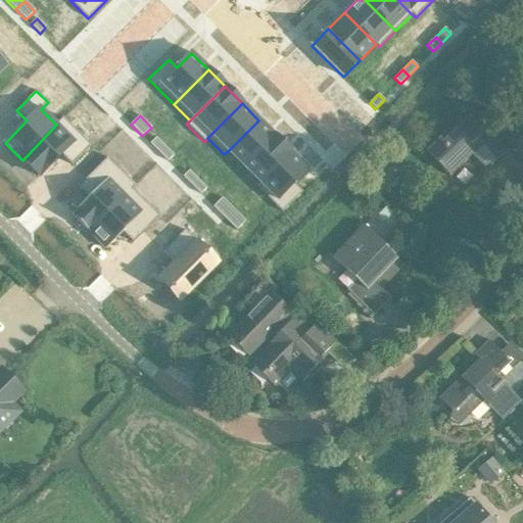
[(426,151),(449,176),(472,154),(487,170),(501,156),(484,139),(487,136),(469,116),(443,141),(440,138),(426,151)]
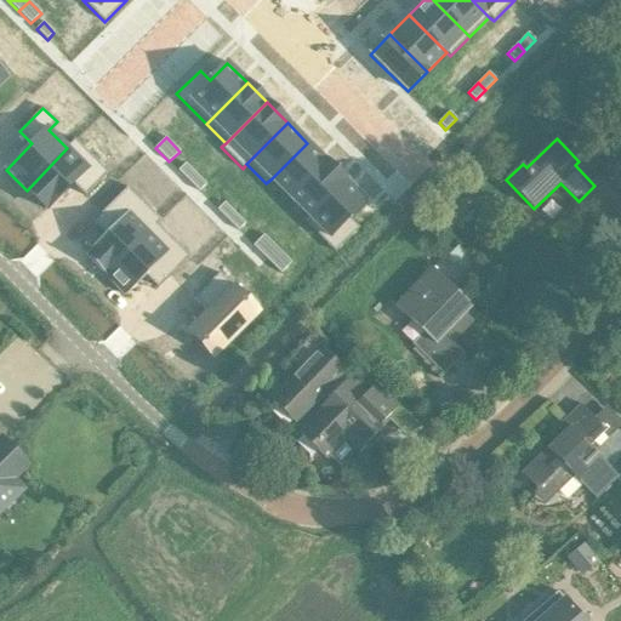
[(67,148),(27,191),(46,210),(73,184),(85,197),(108,174),(74,140),(67,148)]
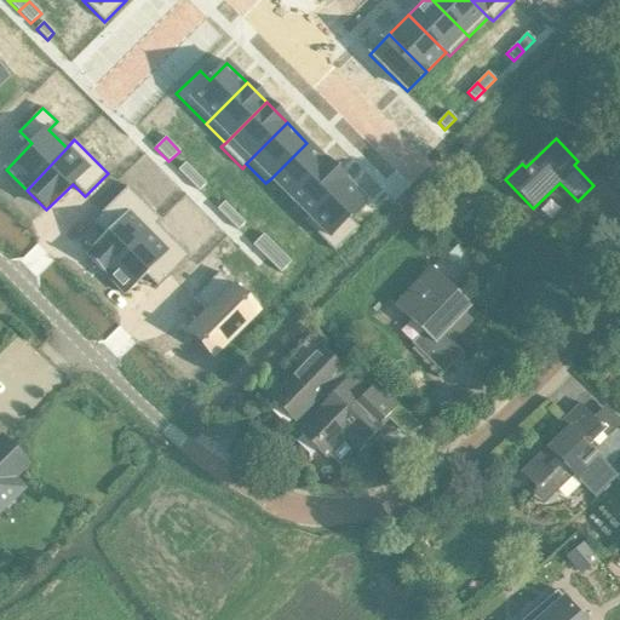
[(306,143),(270,179),(288,197),(326,161),(306,143)]
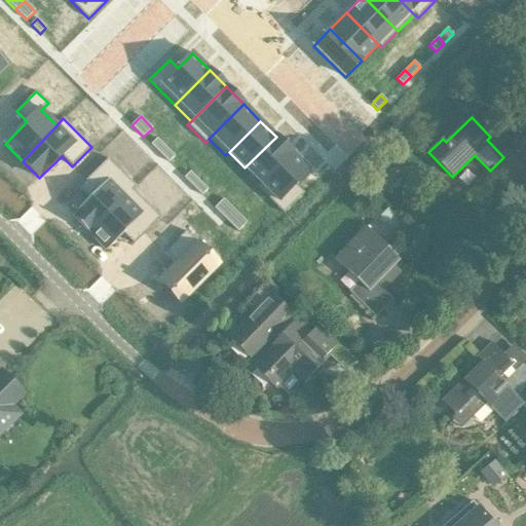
[(276,137),(245,167),(261,184),(292,152),(276,137)]
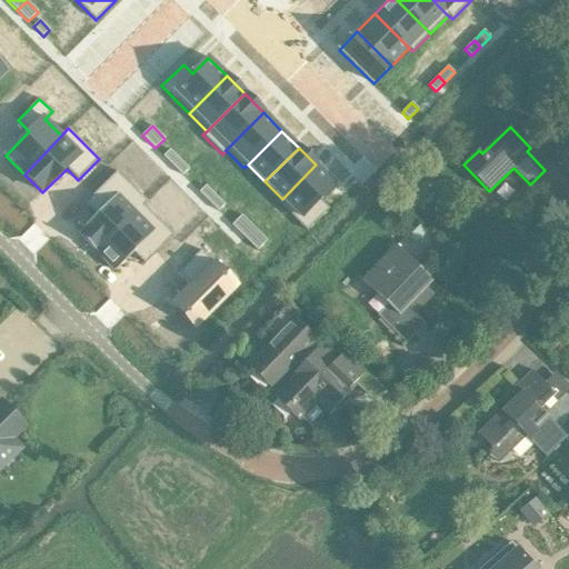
[(170,150),(163,157),(172,166),(179,160),(170,150)]
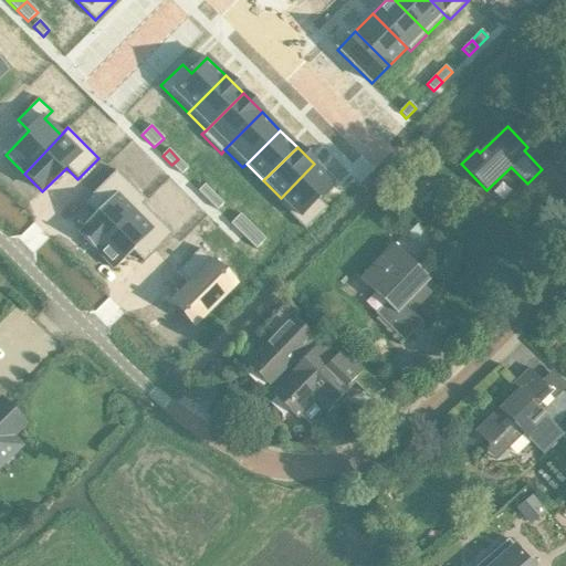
[(178,159),(171,165),(181,175),(188,168),(178,159)]
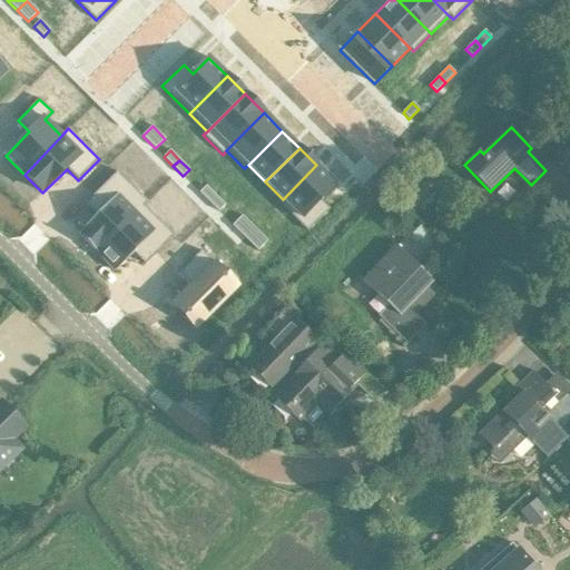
[(283,199),(278,203),(307,232),(330,210),(321,200),(336,185),(316,165),(283,199)]
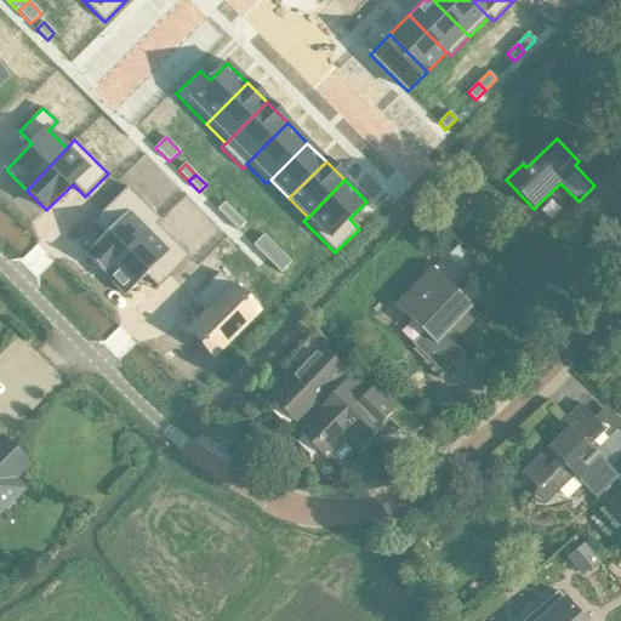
[(104,235),(85,255),(106,275),(158,226),(161,221),(127,187),(92,222),(104,235)]
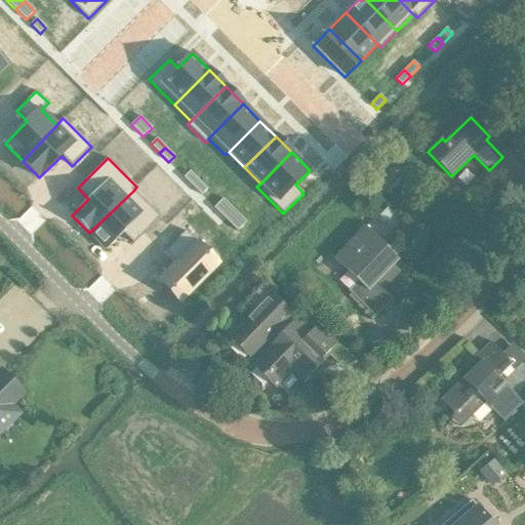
[(189,171),(184,177),(193,187),(199,180),(189,171)]
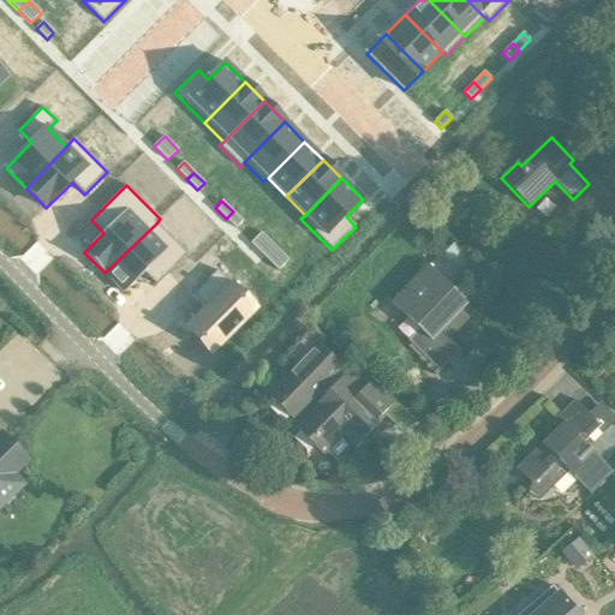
[(233,212),(226,219),(236,228),(243,221),(233,212)]
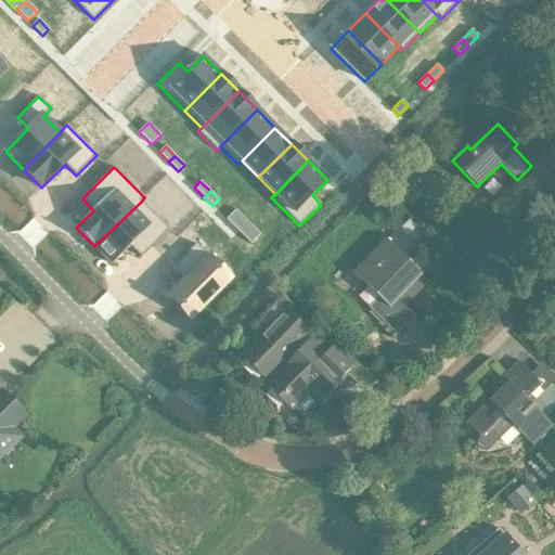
[(141,202),(94,246),(112,265),(130,246),(141,258),(169,230),(141,202)]
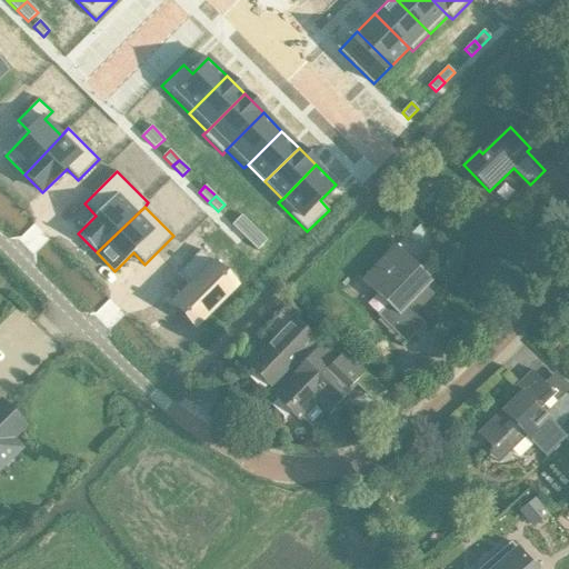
[(241,216),(232,226),(245,238),(255,228),(241,216)]
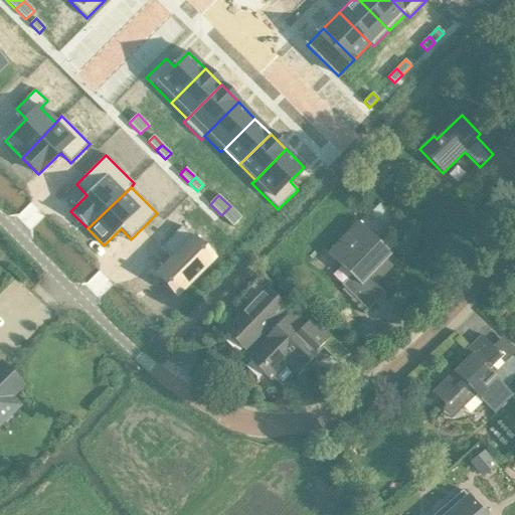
[(230,206),(221,215),(233,226),(241,218),(230,206)]
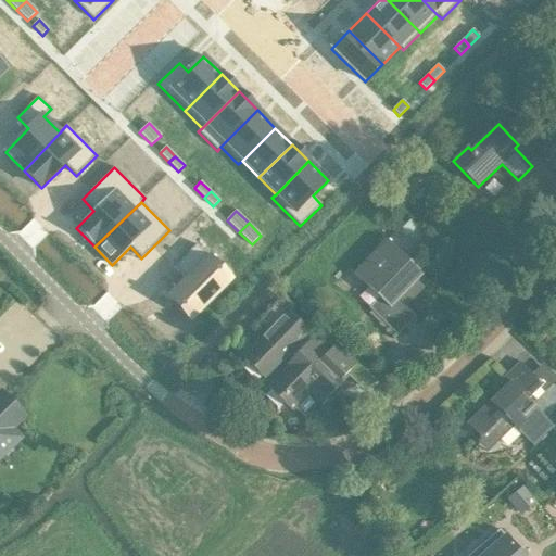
[(424,276),(389,241),(355,275),(381,300),(371,311),(397,337),(417,318),(400,300),(424,276)]
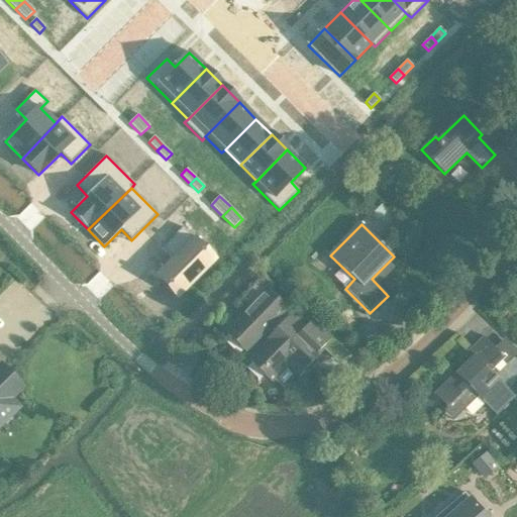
[(173,261),(157,277),(161,280),(158,283),(171,295),(173,294),(177,298),(214,259),(182,228),(162,249),(173,261)]
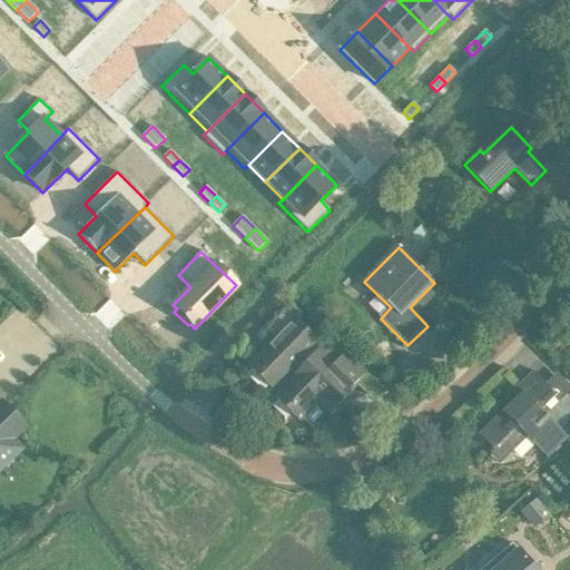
[(276,341),(252,365),(274,386),(316,343),(294,322),(276,341)]
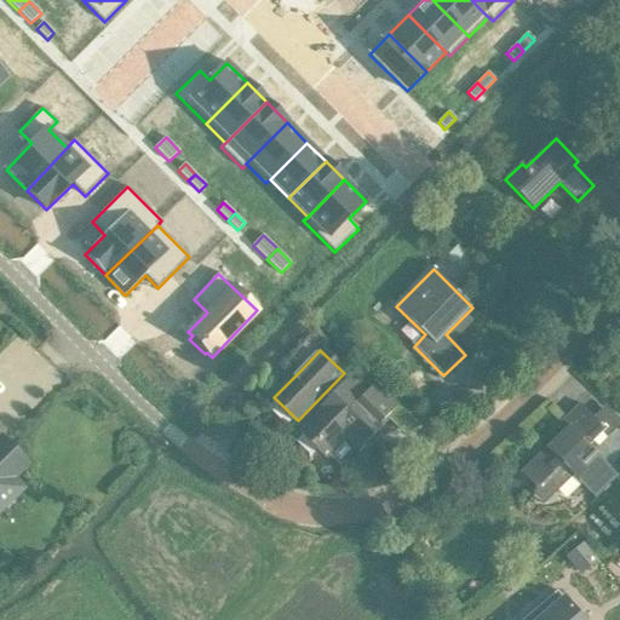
[(333,395),(299,431),(327,457),(343,440),(356,452),(366,442),(367,443),(378,432),(375,431),(390,417),(400,407),(371,378),(361,389),(355,384),(349,378),(333,395)]
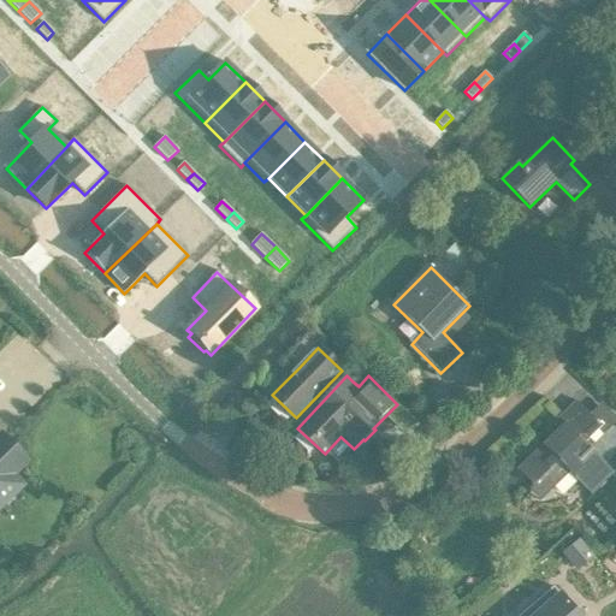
[(615,424),(615,416),(602,403),(590,415),(576,403),(560,419),(564,425),(519,471),(534,486),(539,481),(550,493),(570,473),(592,496),(614,475),(590,450),(615,424)]
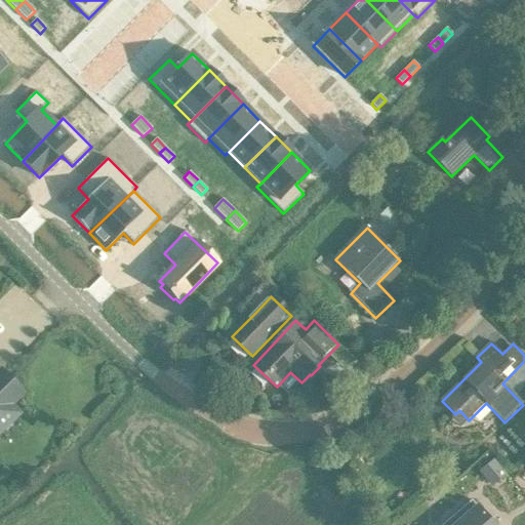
[(22,394),(1,372),(0,372),(0,425),(6,422),(10,414),(8,407),(22,394)]
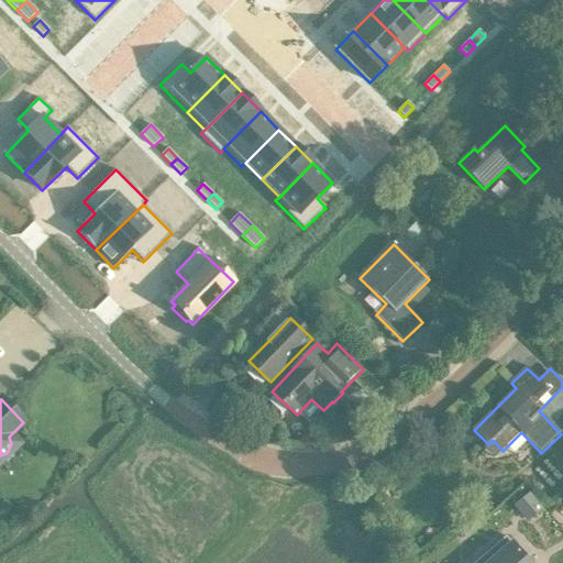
[(528,562),(506,537),(474,562),(528,562)]
